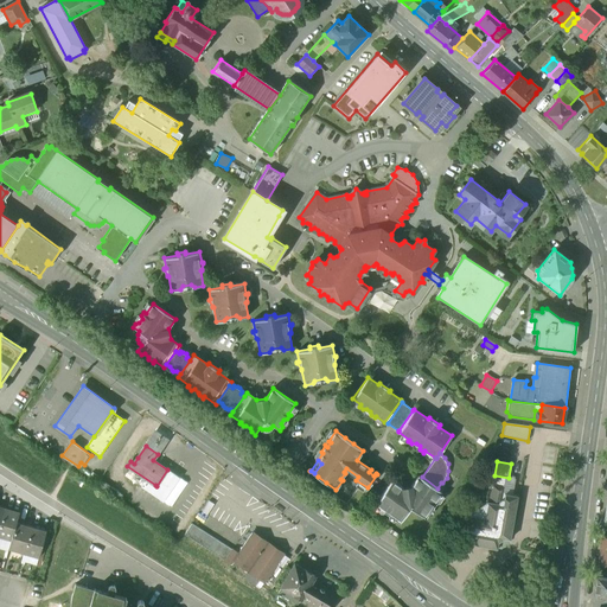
[(179,478),(167,470),(157,486),(155,485),(151,493),(163,502),(179,478)]
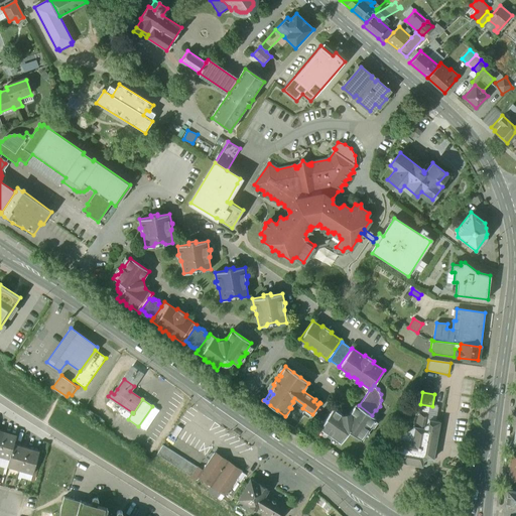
[(350,412),(342,413),(334,408),(319,427),(328,433),(327,435),(330,437),(333,437),(337,439),(337,442),(340,444),(349,431),(362,440),(364,437),(364,434),(366,431),(369,431),(371,427),(370,426),(376,417),(372,415),(359,405),(356,404),(350,412)]
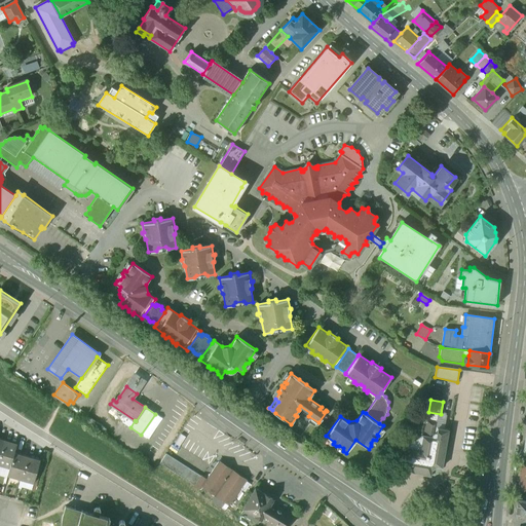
[(421,435),(407,445),(404,456),(406,459),(404,471),(430,475),(431,470),(436,467),(442,468),(448,430),(437,428),(436,426),(434,426),(436,420),(424,418),(421,435)]
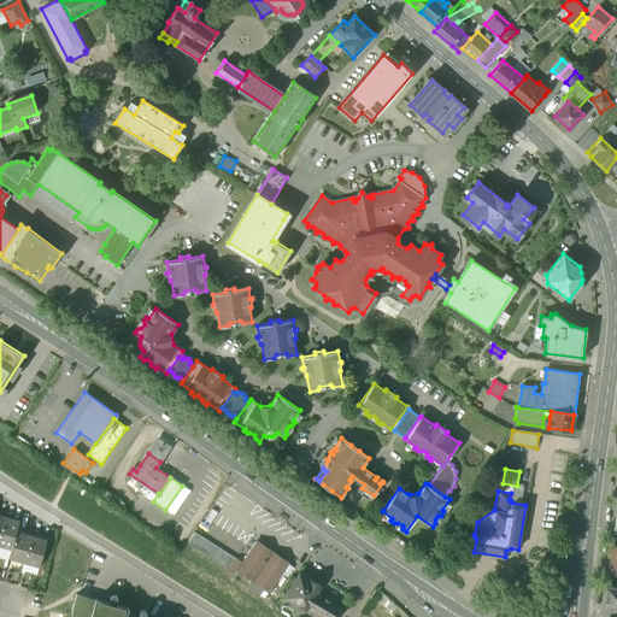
[(212,509),(205,521),(211,523),(218,512),(212,509)]
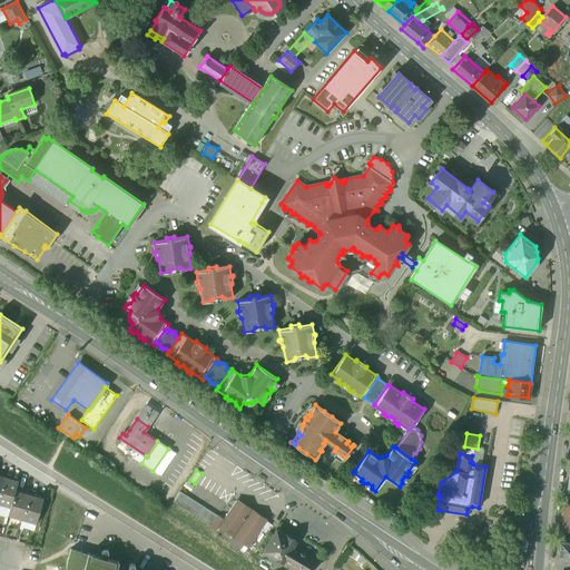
[(18,482),(3,478),(0,490),(0,502),(10,507),(16,490),(18,482)]
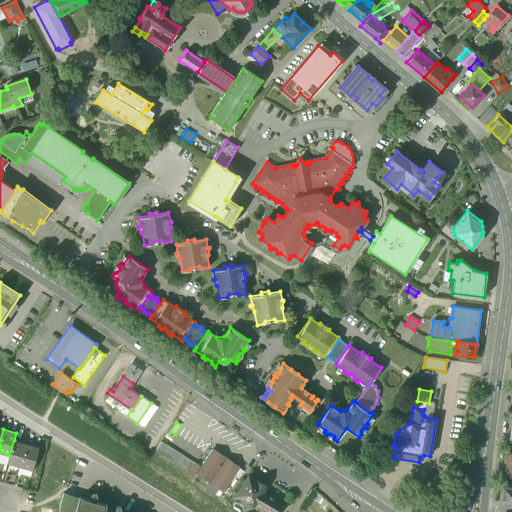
[(26,444),(14,440),(9,455),(7,462),(20,466),(26,444)]
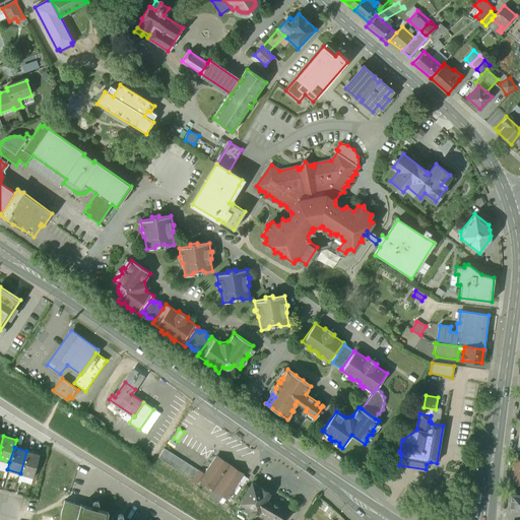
[(199,470),(165,448),(158,458),(193,480),(199,470)]
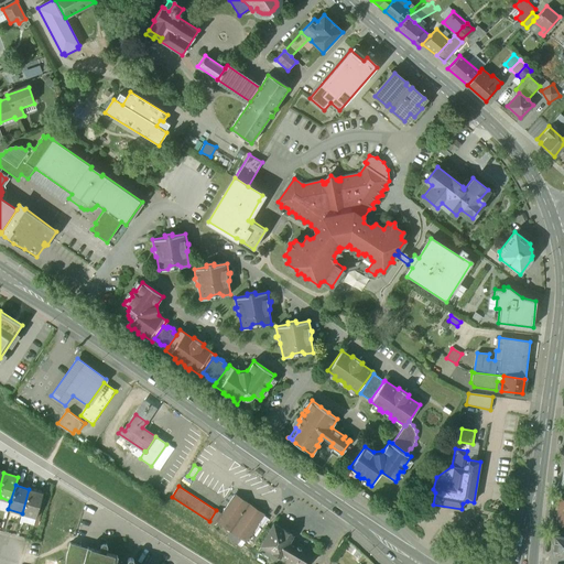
[(43,492),(29,489),(22,513),(36,518),(43,492)]
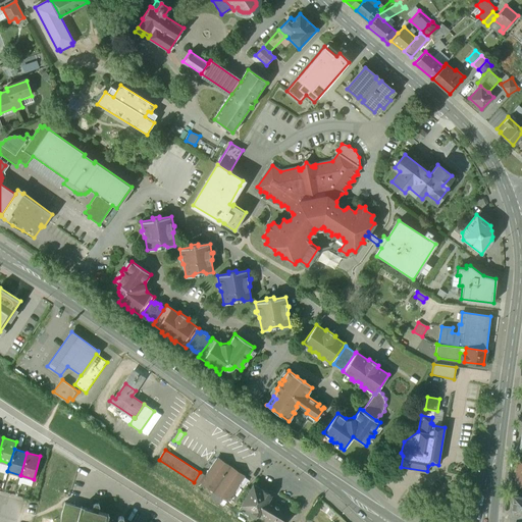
[(231,469),(216,459),(204,475),(200,482),(215,493),(231,469)]
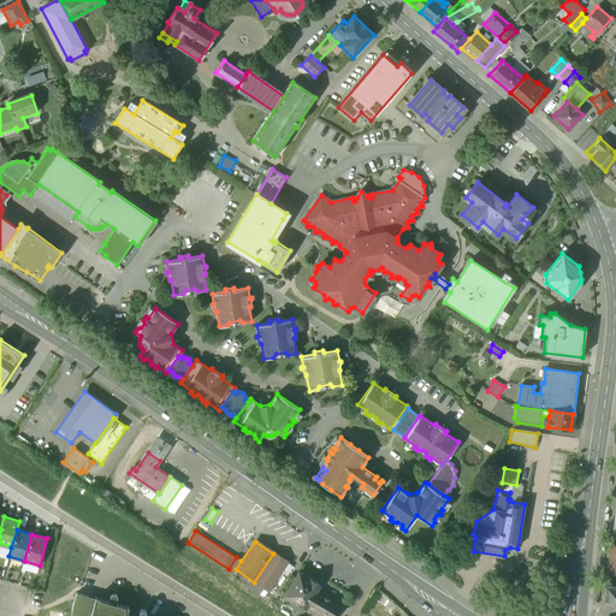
[(451,556),(444,551),(440,556),(448,561),(451,556)]
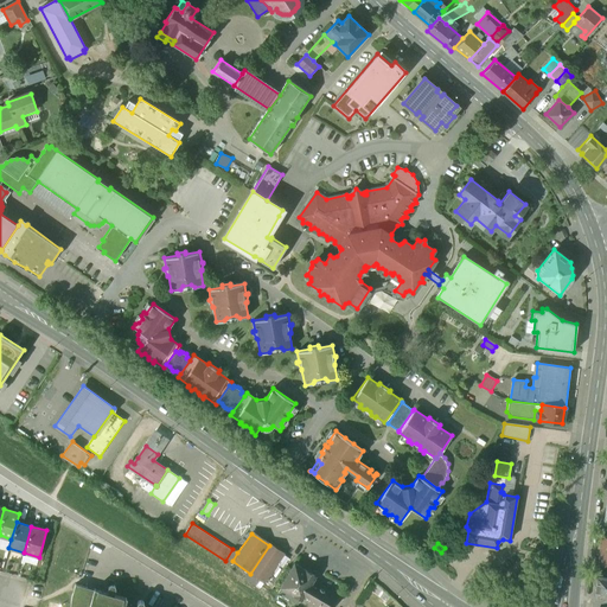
[(283,555),(269,545),(250,574),(264,582),(278,563),(283,555)]
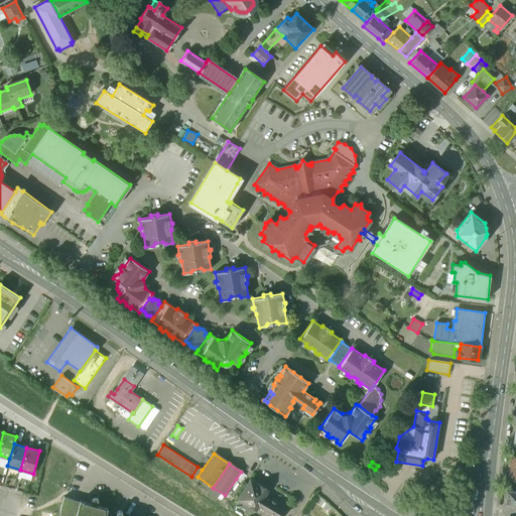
[(198,467),(191,477),(196,480),(198,477),(202,470),(198,467)]
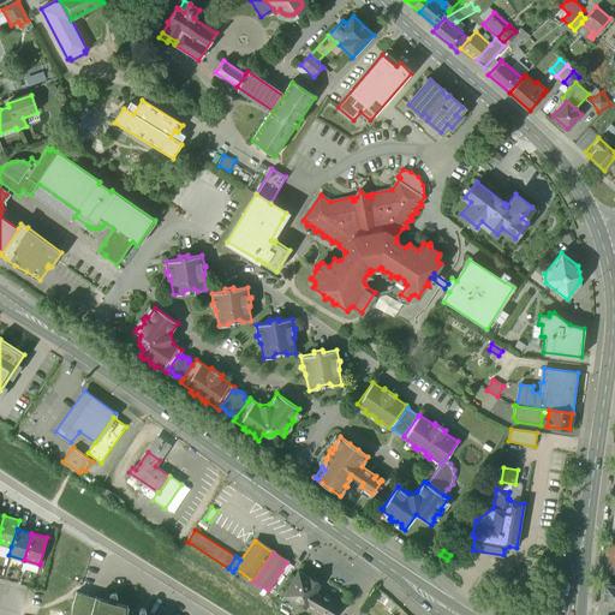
[(287,562),(281,571),(286,574),(292,566),(287,562)]
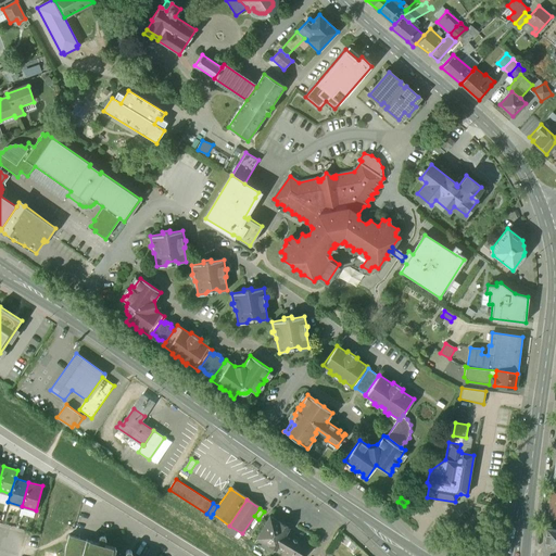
[(288,528),(269,517),(255,542),(273,553),(276,547),(289,555),(299,540),(286,531),(288,528)]
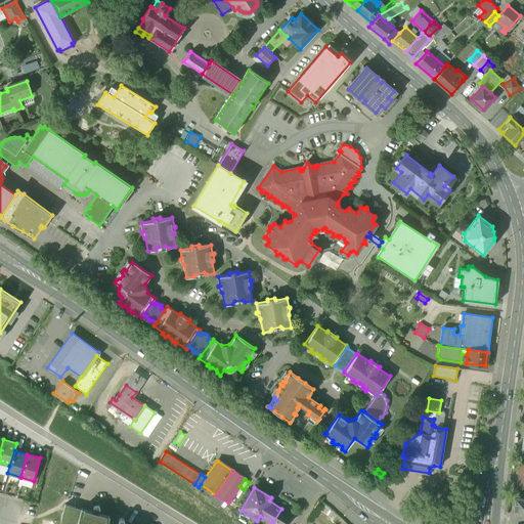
[(523,499),(515,498),(512,516),(523,517),(523,499)]
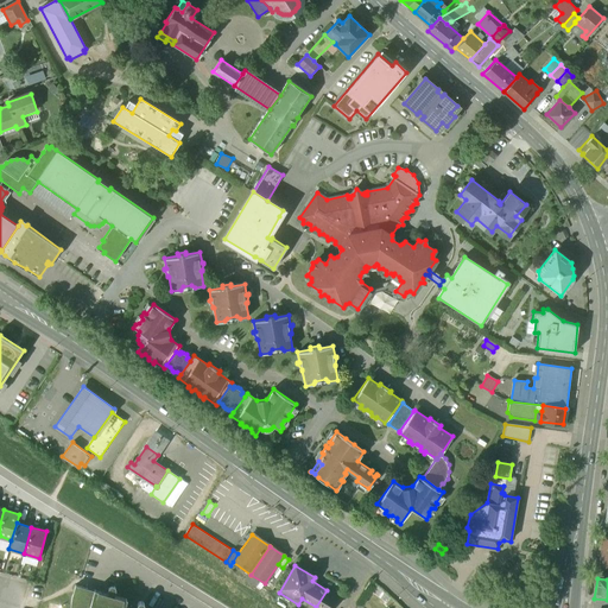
[(95,590),(76,584),(74,590),(73,595),(73,600),(71,603),(70,607),(144,607),(145,606),(145,605),(144,603),(143,602),(141,602),(140,602),(139,602),(138,603),(135,607),(130,607),(125,607),(127,599),(114,595),(116,589),(115,588),(115,587),(114,586),(113,586),(112,586),(111,587),(109,587),(107,594),(95,590)]
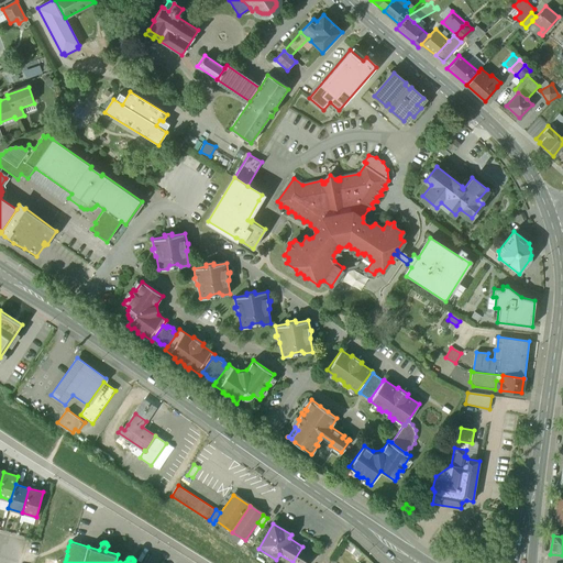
[(302,547),(293,562),(294,562),(306,562),(313,552),(302,547)]
